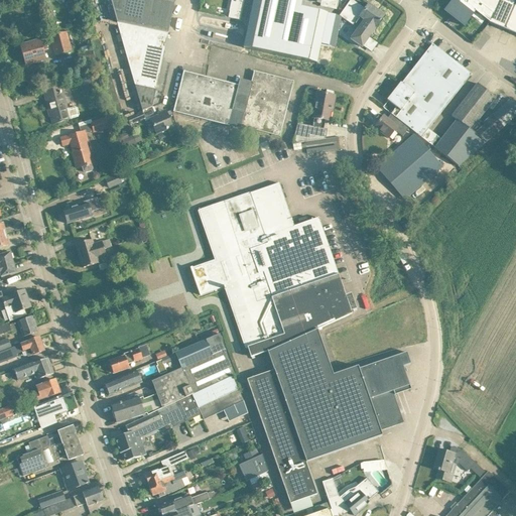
[(110,0),(117,23),(167,34),(174,2),(162,0),(110,0)]
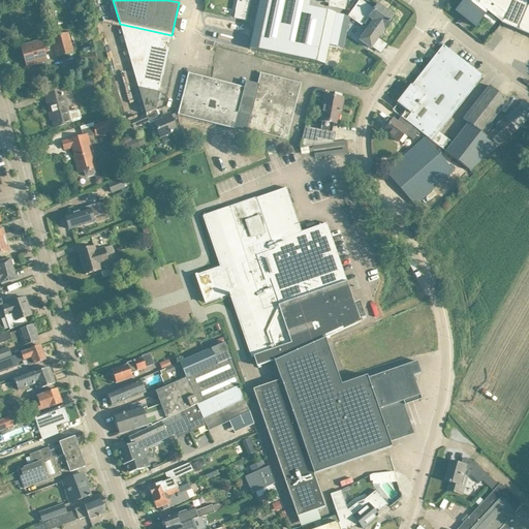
[(244,0),(243,8),(242,11),(236,10),(234,19),(246,21),(250,0),(244,0)]
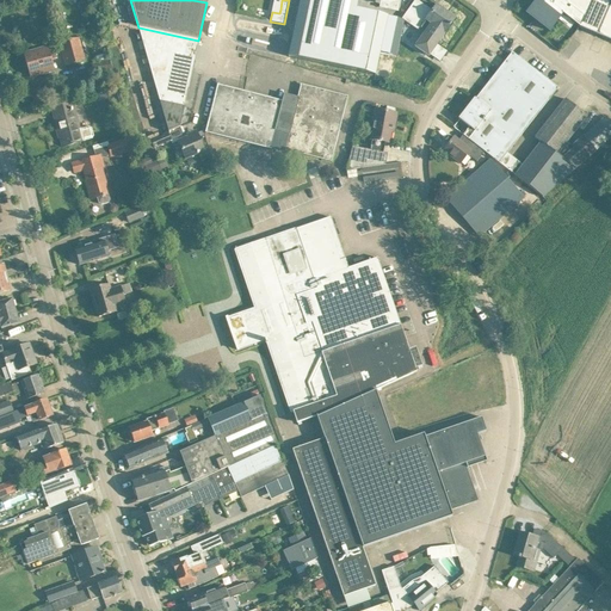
[(300,0),(294,29),(313,32),(319,2),(319,0),(300,0)]
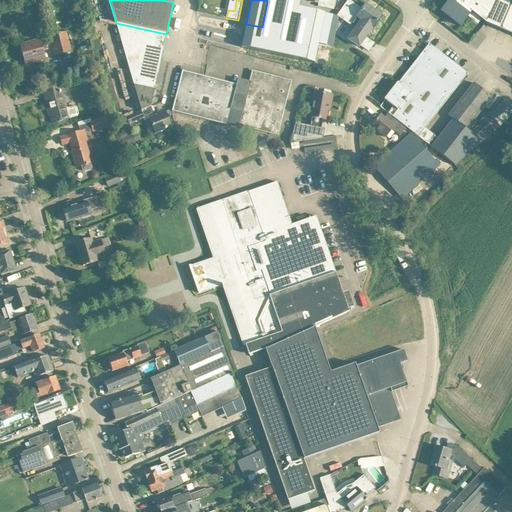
[(262,27),(257,51),(313,63),(317,45),(319,37),(333,40),(338,16),(298,8),(300,0),(267,0),(267,2),(262,27)]
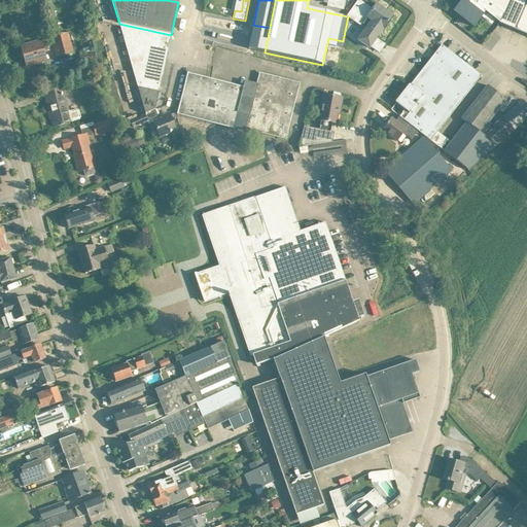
[(317,0),(317,2),(328,4),(328,7),(334,8),(343,10),(344,0),(317,0)]
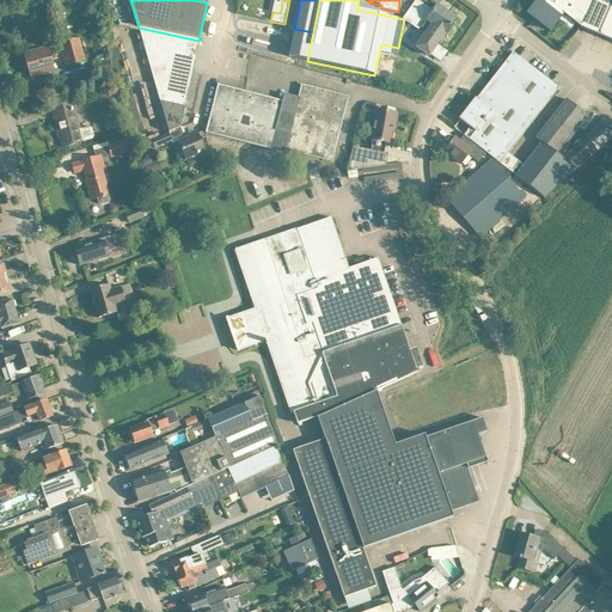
[(426,6),(418,1),(417,0),(415,0),(403,18),(426,34),(416,47),(429,56),(456,18),(436,5),(433,11),(426,6)]
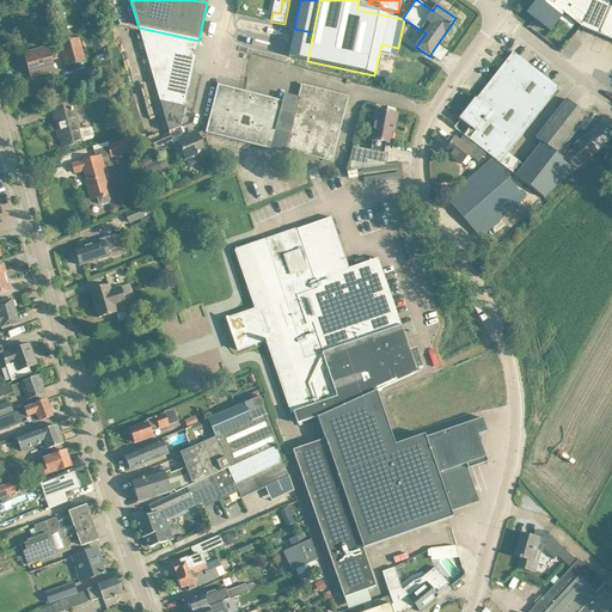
[(537,0),(527,13),(550,31),(563,14),(580,28),(598,35),(611,4),(601,0),(546,0),(543,5),(537,0)]
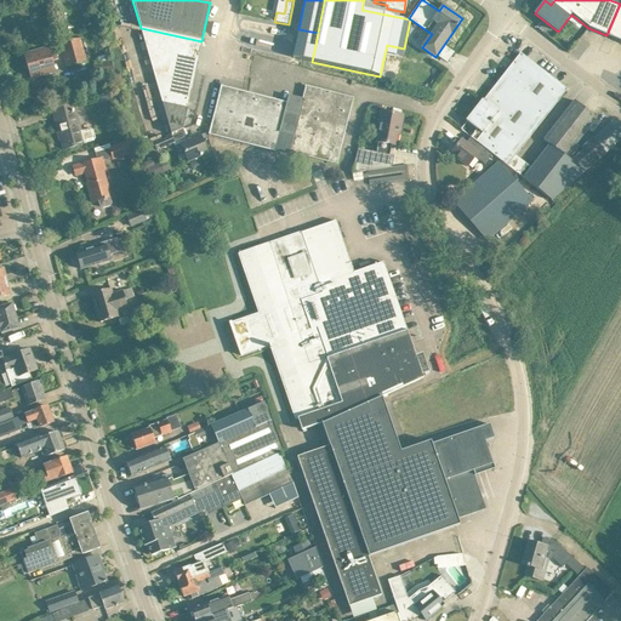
[(620,4),(607,35),(620,41),(620,4)]
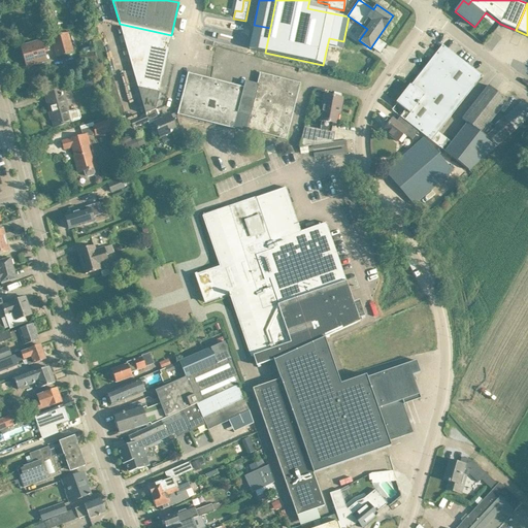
[(171,35),(120,24),(145,113),(145,114),(144,114),(130,121),(133,129),(147,123),(157,118),(158,116),(156,110),(159,92),(162,76),(163,76),(171,35)]
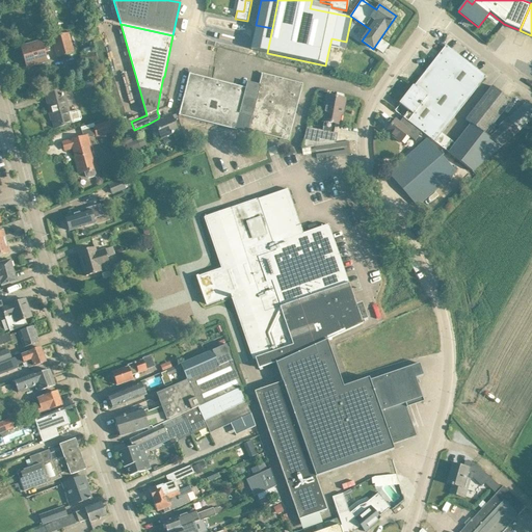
[(256,25),(250,50),(267,53),(272,28),(256,25)]
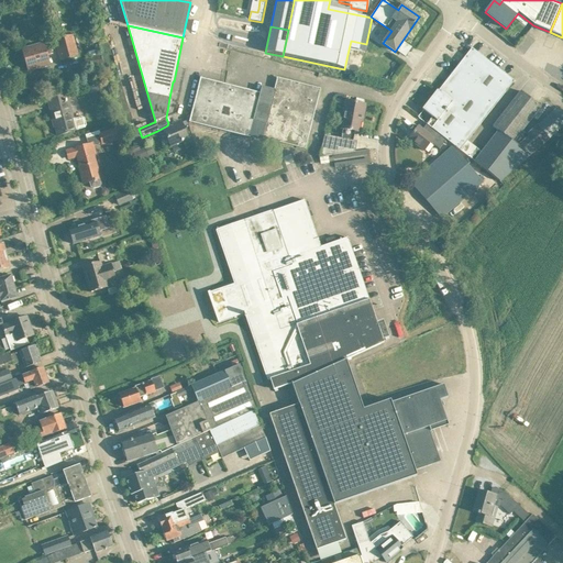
[(74,37),(55,43),(59,62),(78,56),(74,37)]
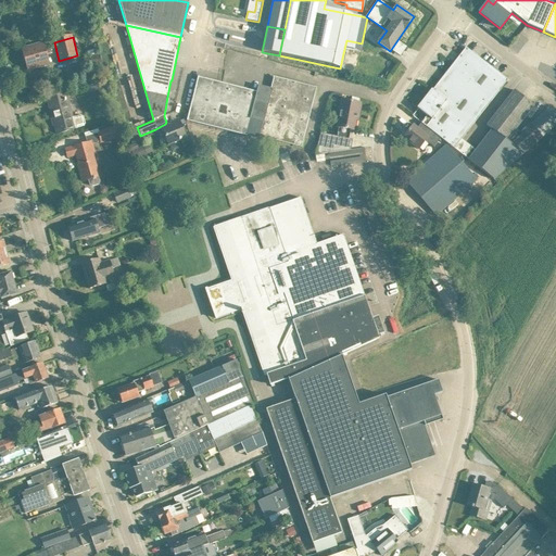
[(48,42),(33,48),(22,50),(27,70),(49,63),(47,54),(51,53),(48,42)]
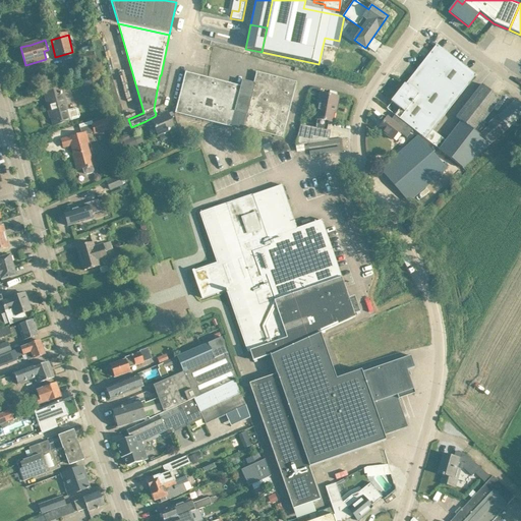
[(400,108),(395,115),(413,129),(433,146),(440,136),(433,131),(476,75),(437,45),(405,84),(404,83),(391,101),(400,108)]
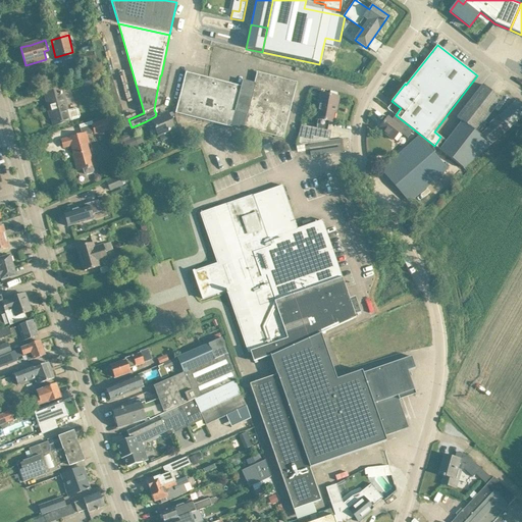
[(92,58),(91,51),(77,55),(80,61),(92,58)]
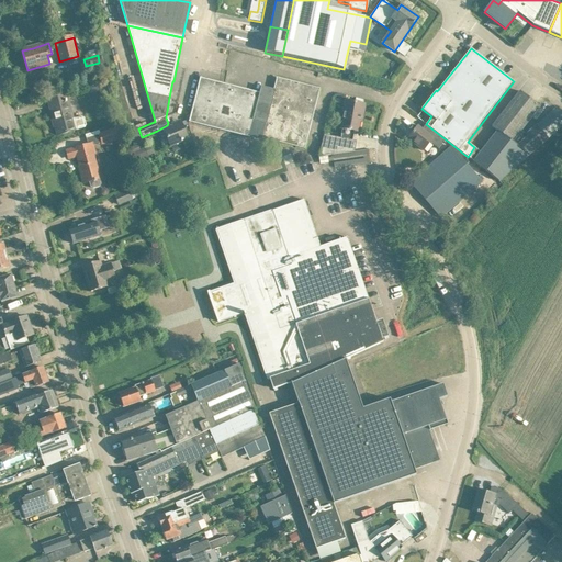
[(378,79),(389,83),(392,71),(381,68),(378,79)]
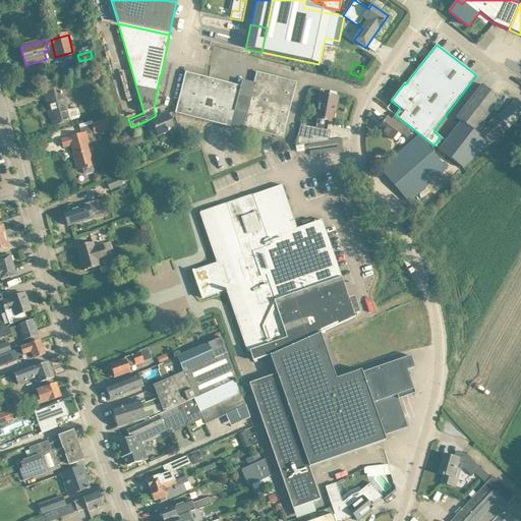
[(175,113),(184,116),(231,127),(257,134),(258,131),(282,137),(296,82),(256,72),(253,84),(245,82),(241,84),(241,87),(185,72),(175,113)]
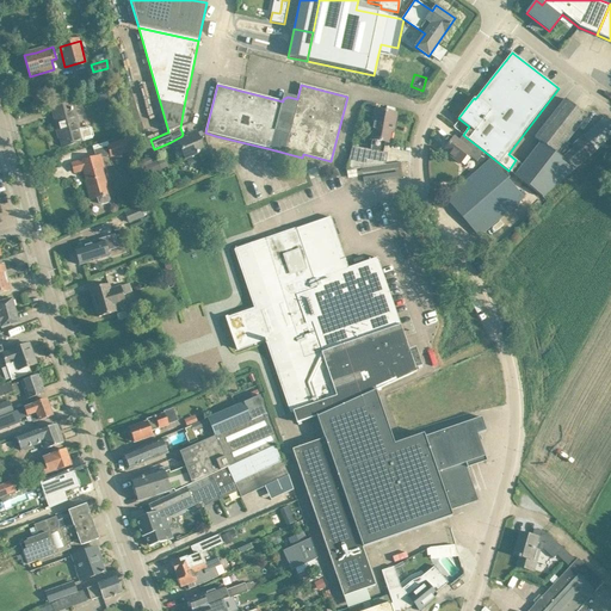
[(536,137),(542,142),(557,155),(587,117),(565,99),(557,109),(536,137)]
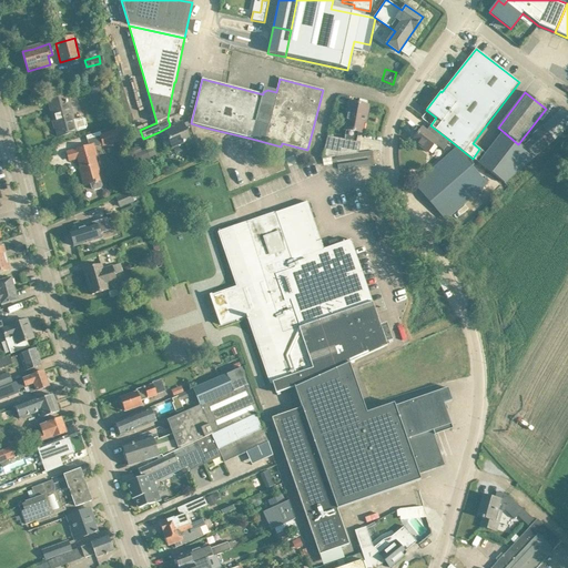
[(348,99),(348,97),(342,94),(337,98),(336,103),(344,104),(345,98),(348,99)]
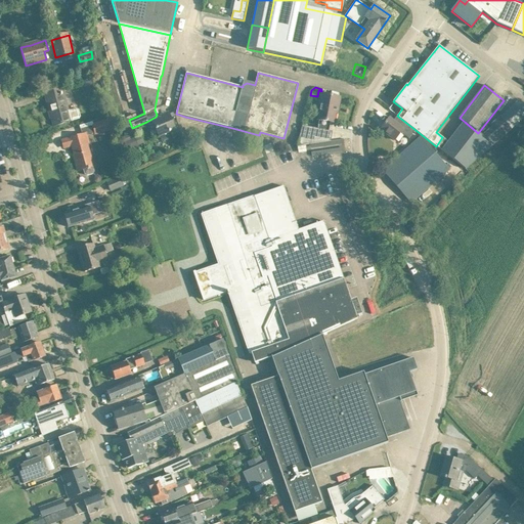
[(61,88),(54,90),(44,92),(54,127),(71,122),(71,121),(79,119),(80,117),(79,110),(76,108),(68,111),(61,88)]
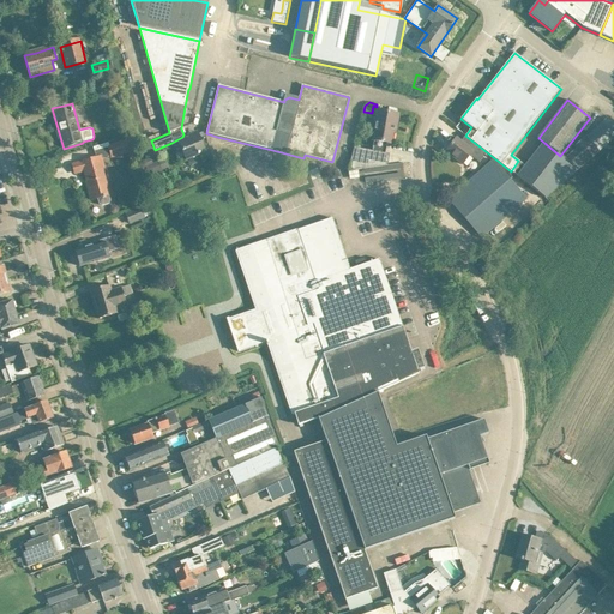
[(397,127),(399,114),(375,109),(374,120),(375,121),(372,140),(391,144),(395,127),(397,127)]
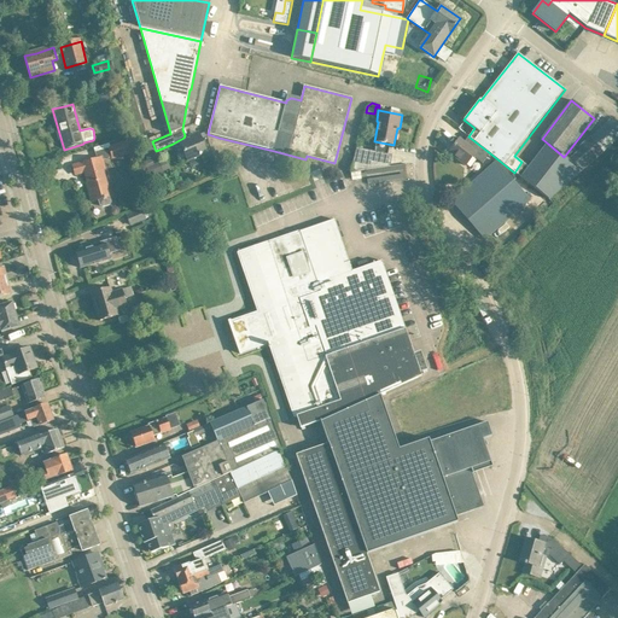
[(579,150),(566,158),(582,172),(595,159),(617,139),(617,126),(612,120),(602,127),(578,149),(579,150)]
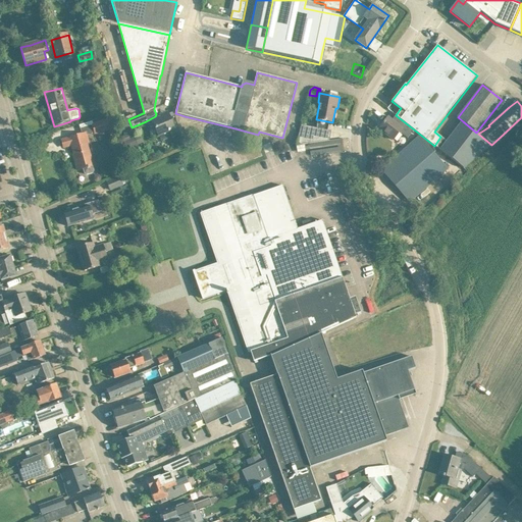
[(147,123),(150,131),(155,128),(159,136),(160,140),(163,141),(167,139),(168,136),(167,133),(174,129),(172,123),(168,114),(147,123)]
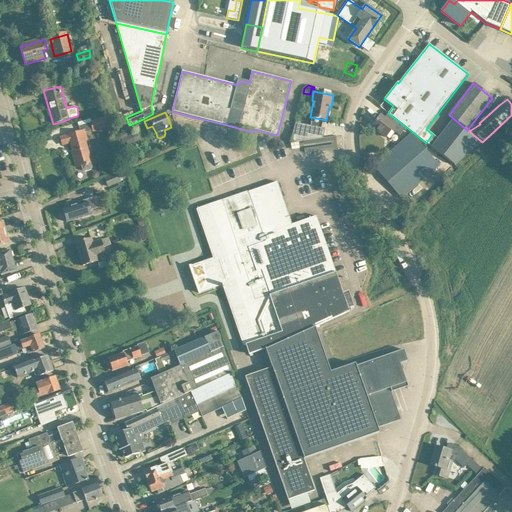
[(406,127),(388,113),(390,115),(386,119),(380,115),(371,126),(386,137),(392,130),(399,136),(406,127)]
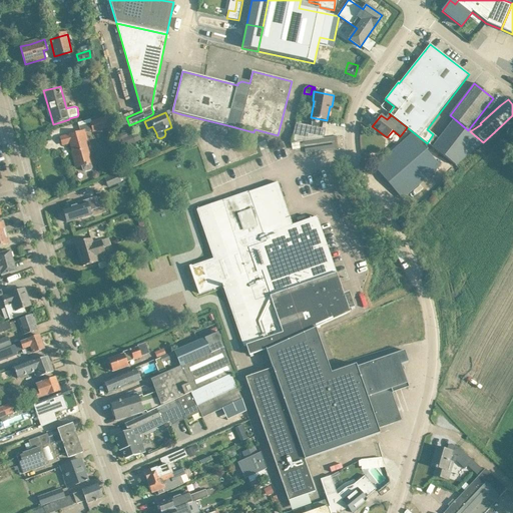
[(89,121),(92,132),(106,128),(109,137),(115,136),(109,116),(89,121)]
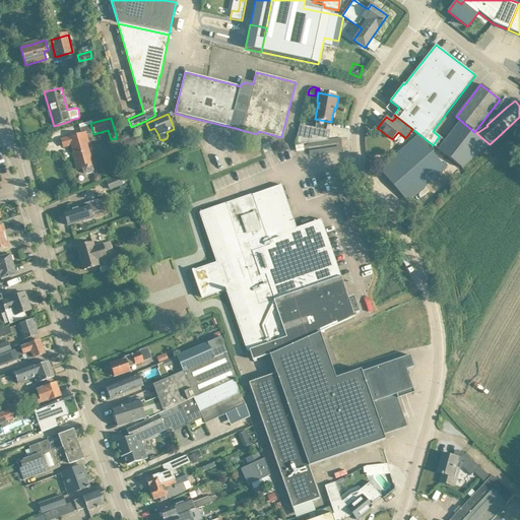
[(439,136),(433,145),(438,149),(462,168),(490,144),(476,133),(474,132),(461,121),(446,141),(439,136)]
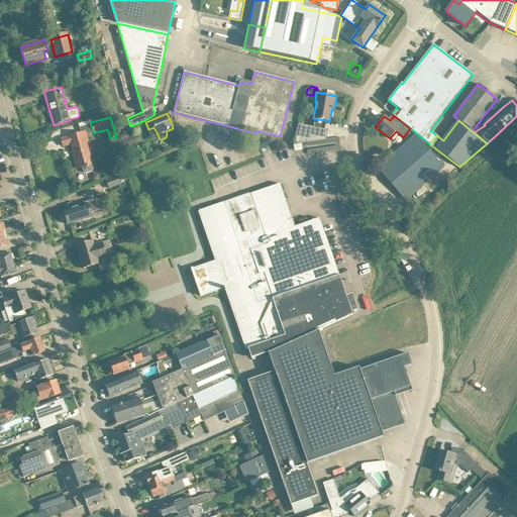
[(328,130),(298,124),(293,144),(301,143),(326,139),(328,130)]
